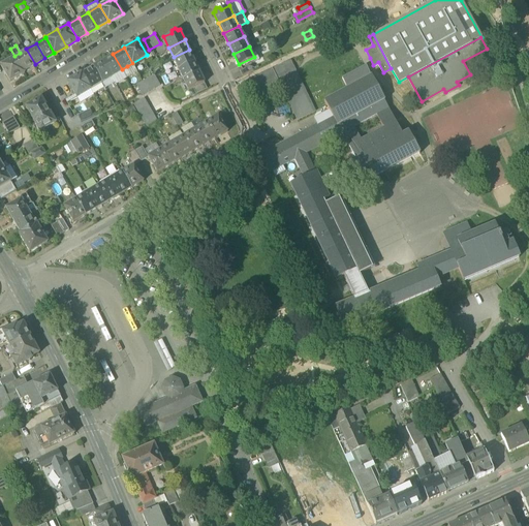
[(26,49),(20,53),(14,56),(24,70),(35,64),(26,49)]
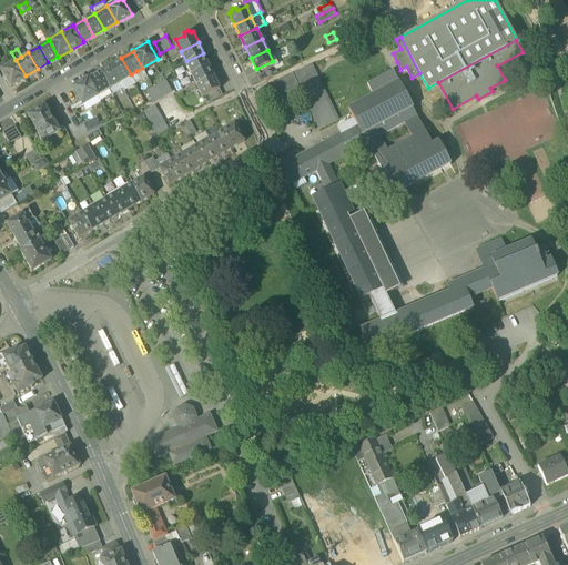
[(186,61),(192,72),(209,64),(203,53),(186,61)]
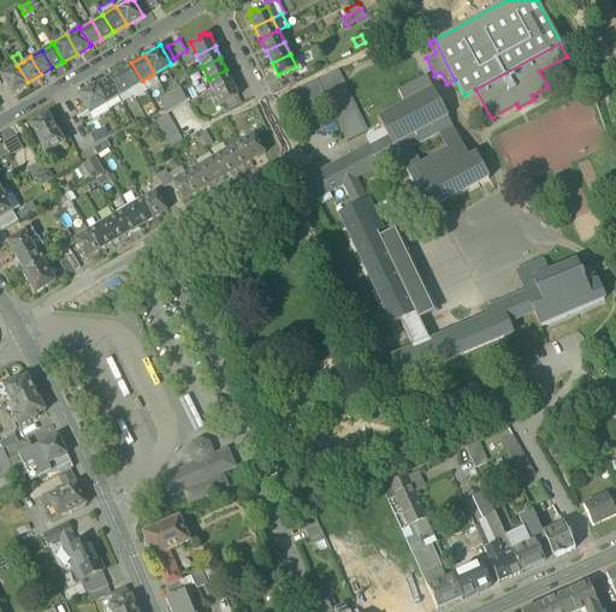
[(131,63),(120,70),(130,88),(142,81),(131,63)]
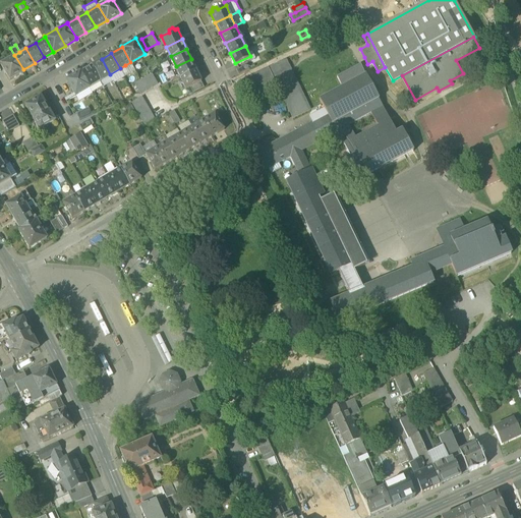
[(23,70),(23,69),(14,55),(1,62),(10,78),(23,70)]
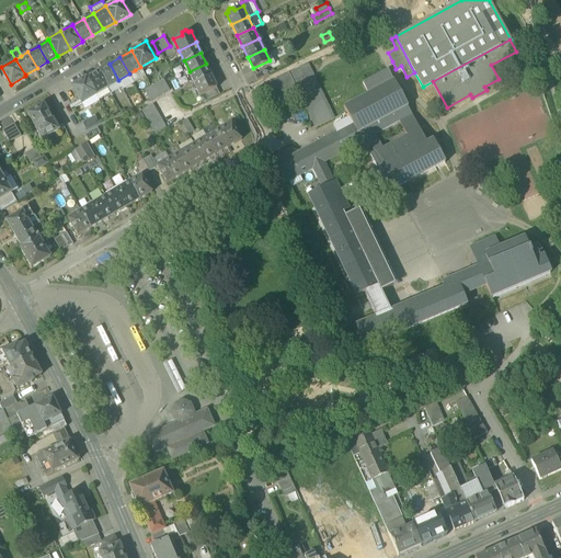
[(308,61),(289,70),(298,90),(298,91),(315,125),(334,115),(308,61)]
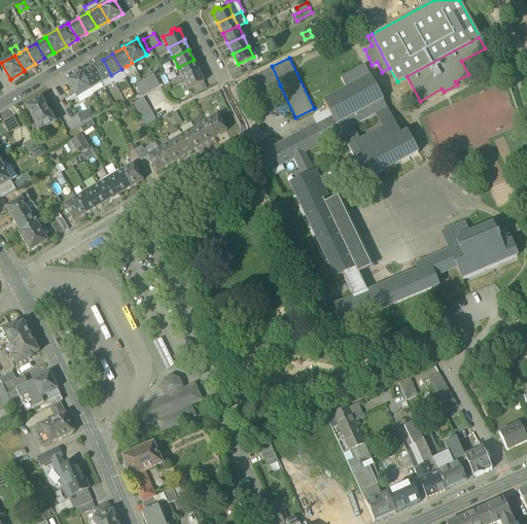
[(103,60),(93,65),(102,80),(111,75),(103,60)]
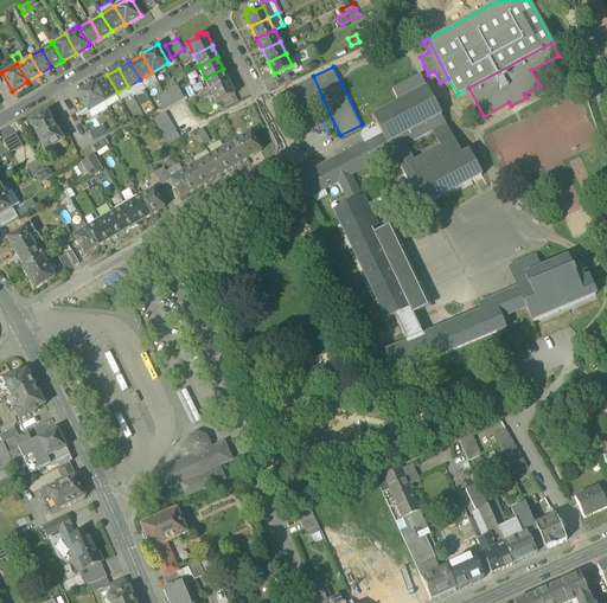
[(205,77),(211,89),(229,81),(223,69),(205,77)]
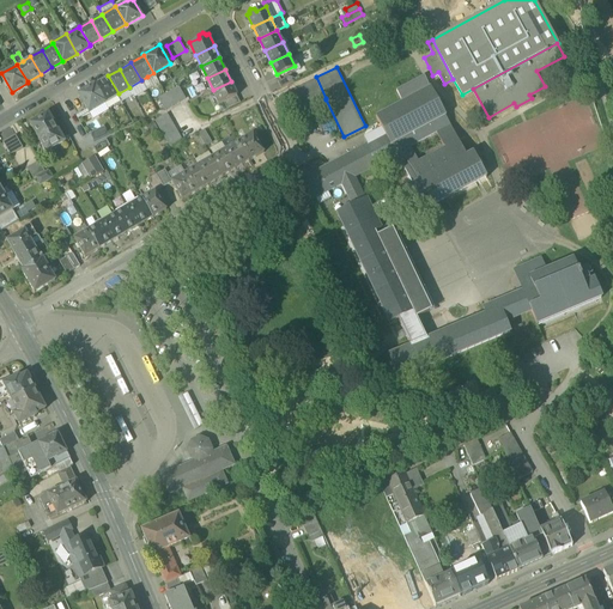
[(141,80),(146,89),(158,81),(153,73),(147,77),(141,80)]
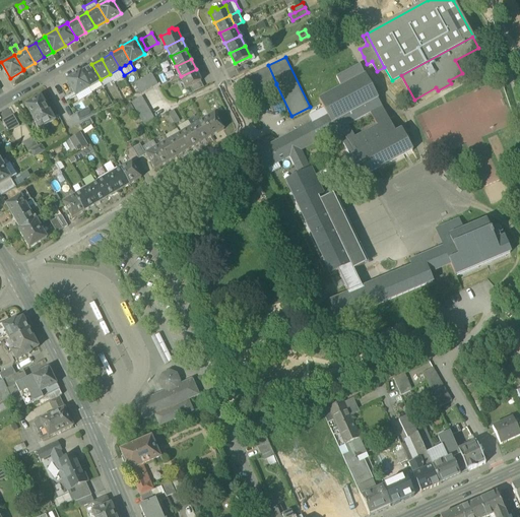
[(236,67),(239,72),(249,67),(247,62),(236,67)]
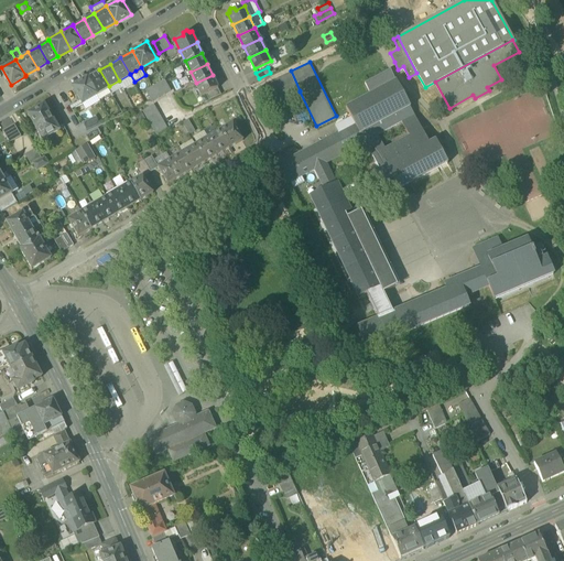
[(365,82),(370,93),(396,78),(390,68),(365,82)]
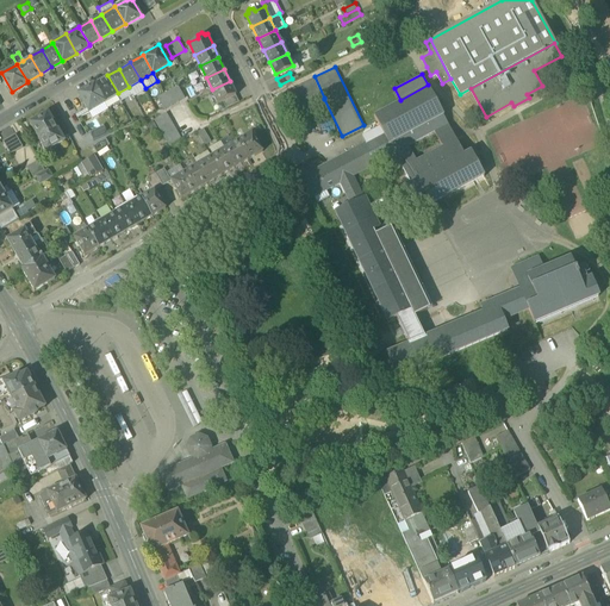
[(107,75),(94,83),(105,101),(118,93),(107,75)]
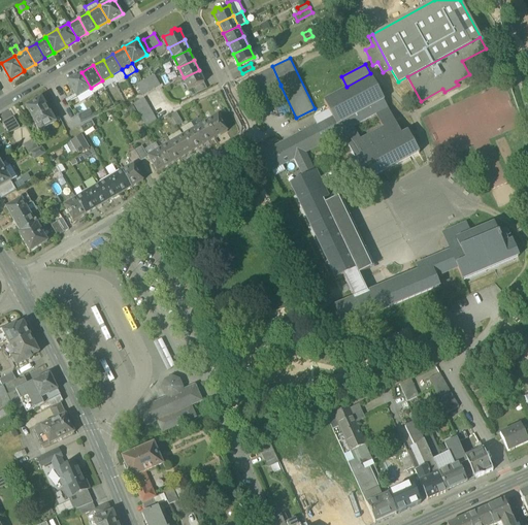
[(255,97),(281,86),(281,85),(272,66),(245,78),(255,97)]
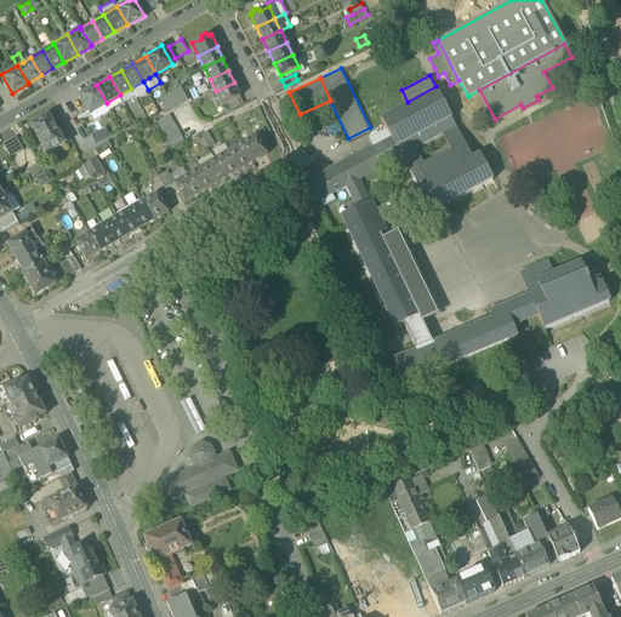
[(143,81),(131,89),(135,93),(136,97),(148,90),(143,81)]
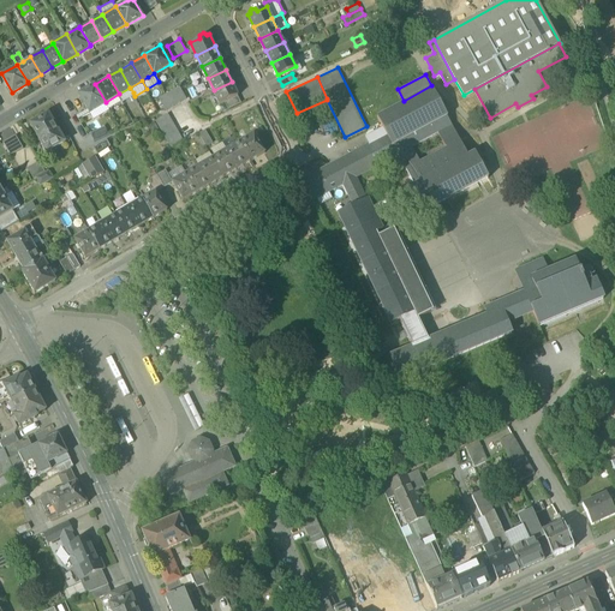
[(238,94),(232,82),(214,90),(219,103),(225,100),(238,94)]
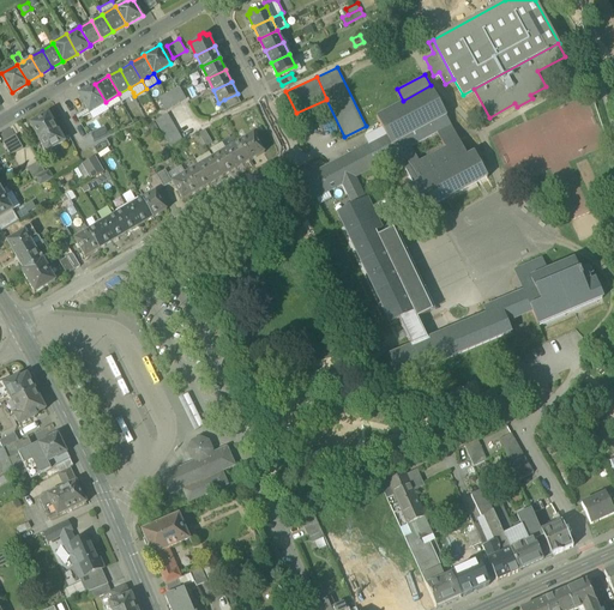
[(89,110),(106,102),(95,84),(95,83),(78,92),(89,110)]
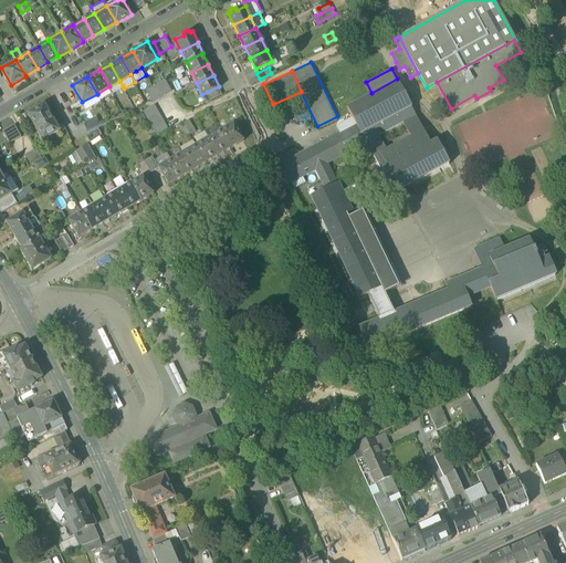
[(146,89),(152,97),(170,86),(165,76),(152,84),(146,89)]
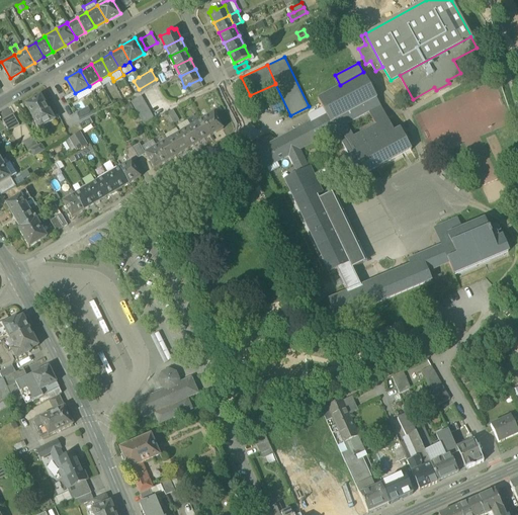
[(326,112),(331,120),(376,96),(364,72),(363,72),(340,85),(318,97),(322,105),(326,112)]
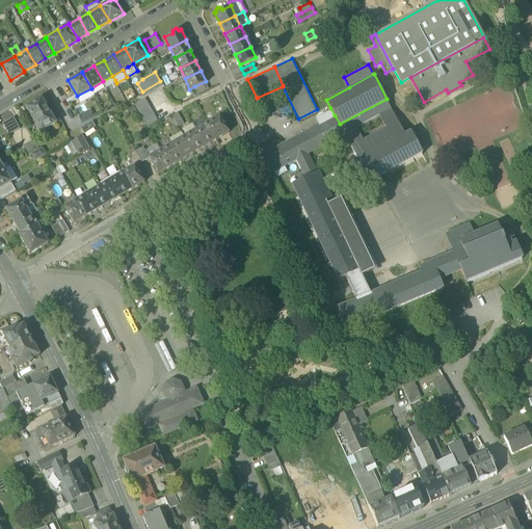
[(103,81),(105,86),(115,80),(112,76),(103,81)]
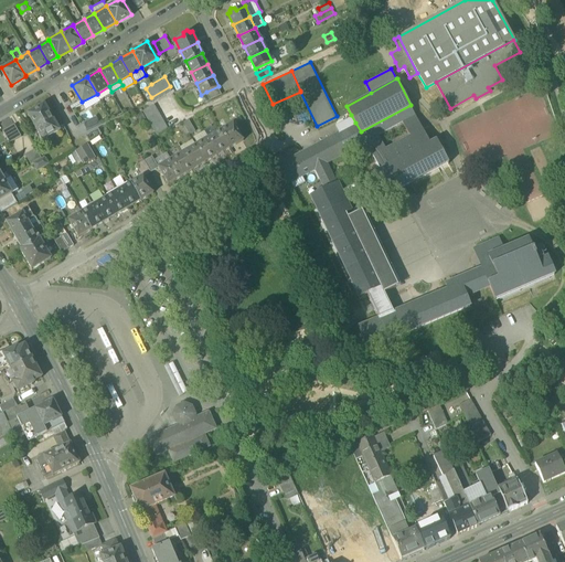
[(97,94),(99,98),(112,92),(109,86),(97,94)]
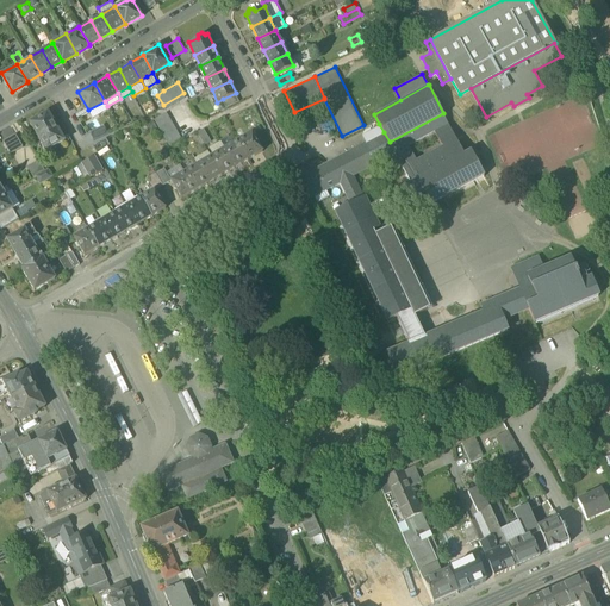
[(223,99),(226,106),(238,100),(236,93),(223,99)]
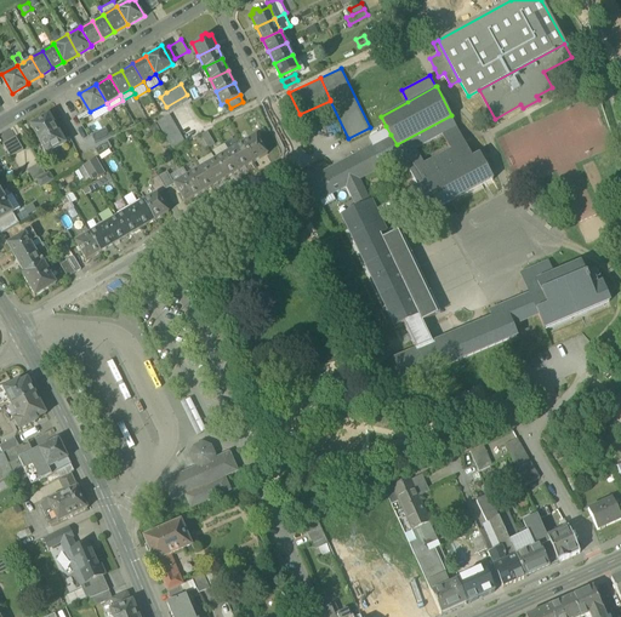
[(107,103),(90,112),(95,119),(110,109),(109,108),(107,103)]
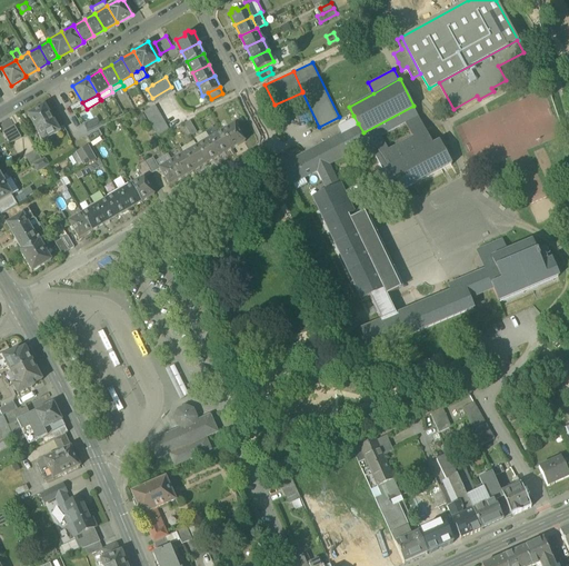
[(28,113),(37,130),(55,120),(45,103),(43,103),(40,103),(37,106),(36,108),(28,113)]
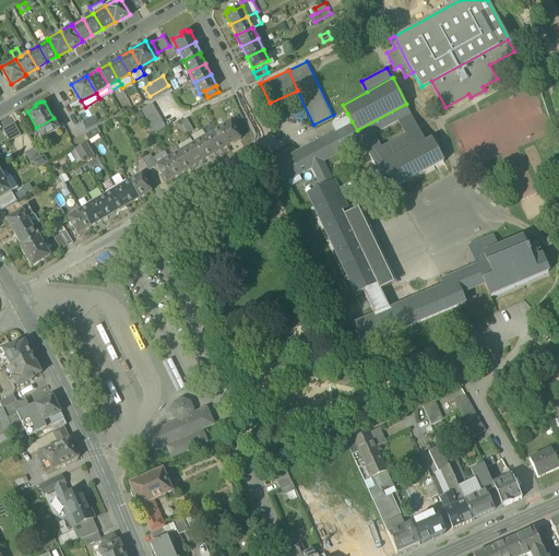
[(141,107),(147,120),(159,114),(157,110),(152,102),(151,102),(149,104),(141,107)]
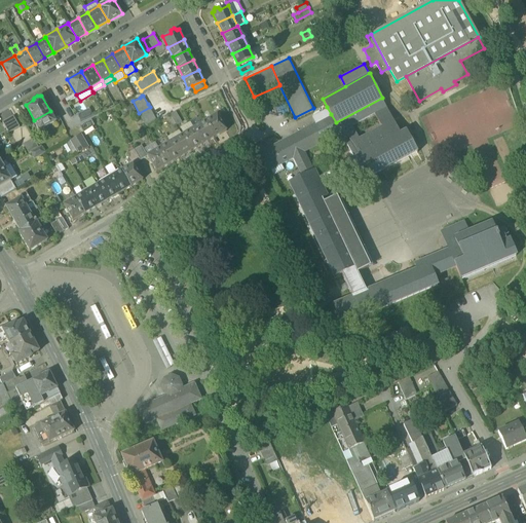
[(386,106),(382,98),(336,122),(338,126),(340,131),(352,124),(375,112),(386,106)]
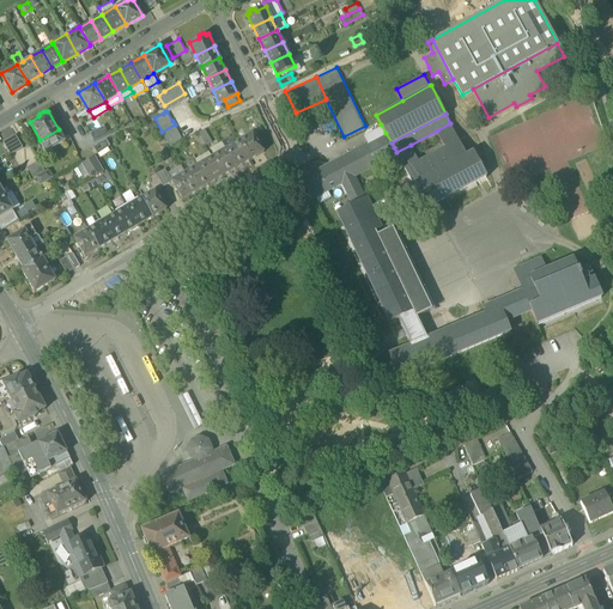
[(411,145),(396,152),(412,182),(402,187),(404,188),(411,202),(417,212),(486,175),(473,150),(466,153),(450,123),(437,131),(444,146),(419,160),(411,145)]
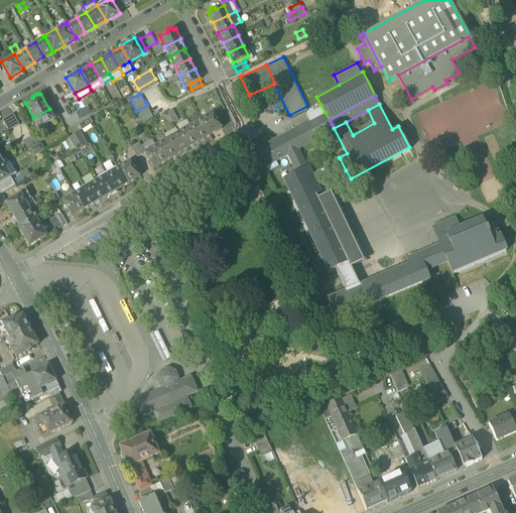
[(76,110),(79,117),(91,112),(88,105),(76,110)]
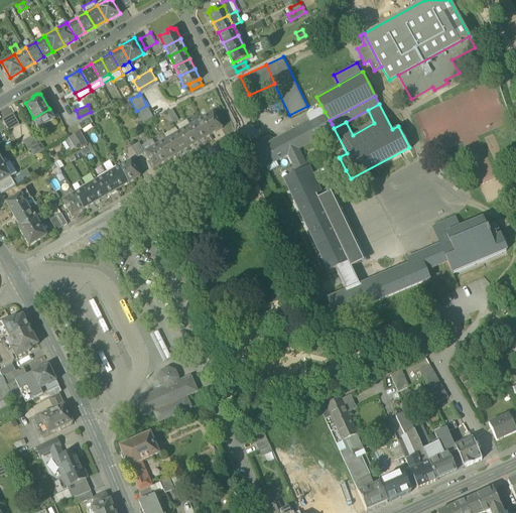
[(150,110),(147,105),(136,111),(139,116),(150,110)]
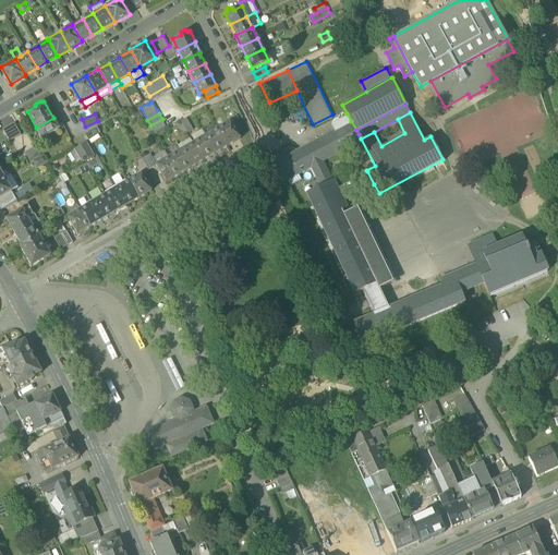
[(330,122),(335,130),(351,121),(347,113),(330,122)]
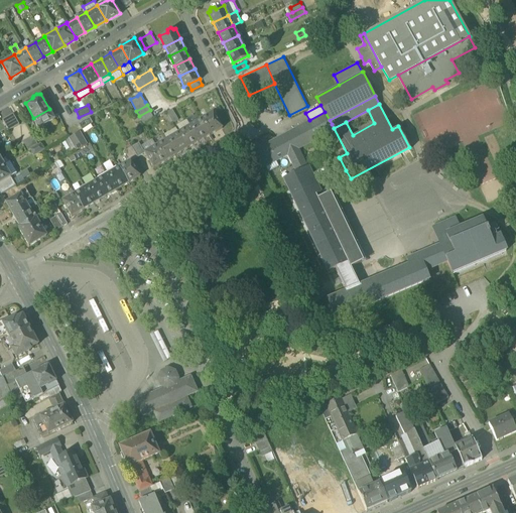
[(166,110),(172,121),(178,118),(171,107),(166,110)]
